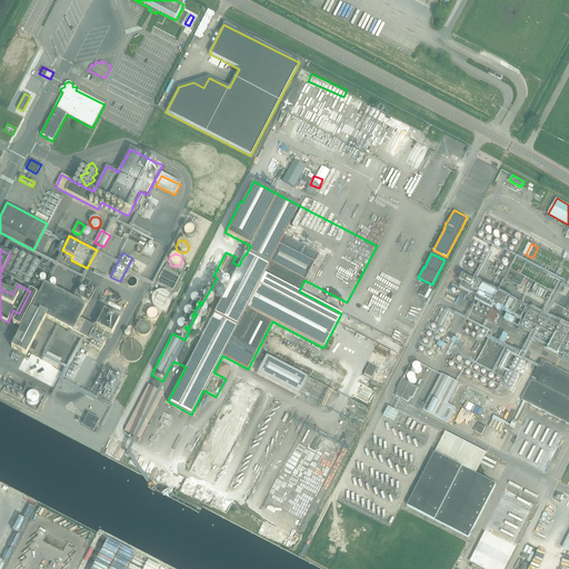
[(166,265),(157,285),(173,292),(182,272),(166,265)]
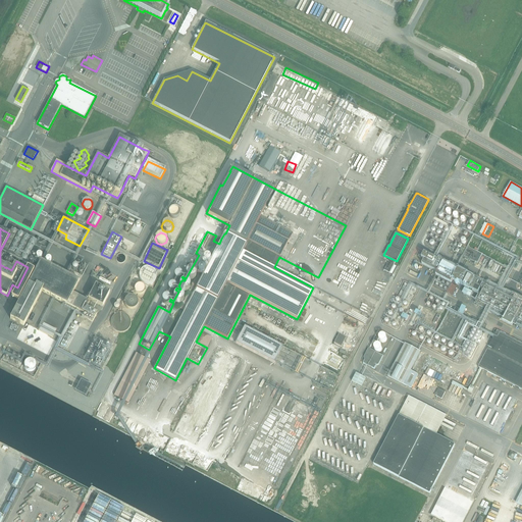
[(128,250),(128,249),(128,248),(128,247),(127,246),(126,245),(124,245),(123,245),(121,246),(121,247),(120,249),(121,250),(122,252),(123,253),(125,253),(127,252),(128,251),(128,250)]
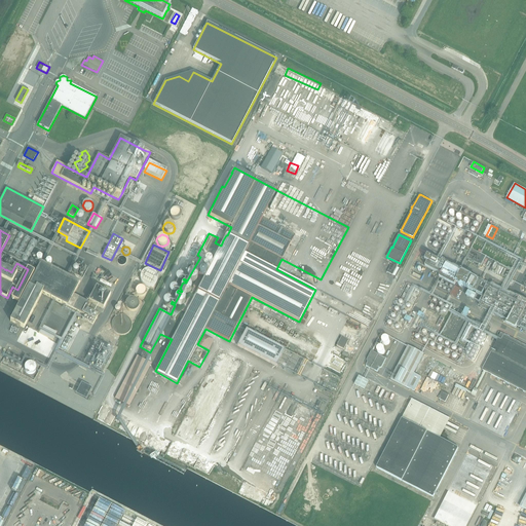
[(467,258),(481,265),(485,258),(482,256),(483,255),(472,250),(467,258)]
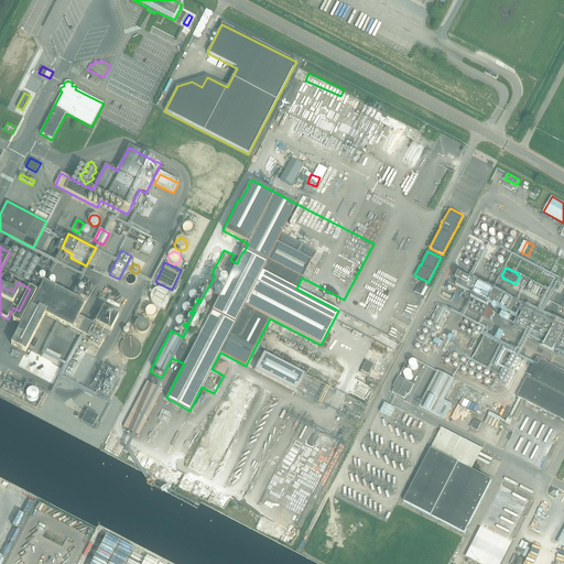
[(136,281),(136,279),(136,278),(136,277),(134,275),(132,274),(131,274),(129,274),(128,274),(127,275),(126,277),(126,278),(126,279),(126,280),(126,281),(127,282),(128,283),(129,284),(130,284),(132,284),(133,283),(134,283),(134,282),(136,281)]
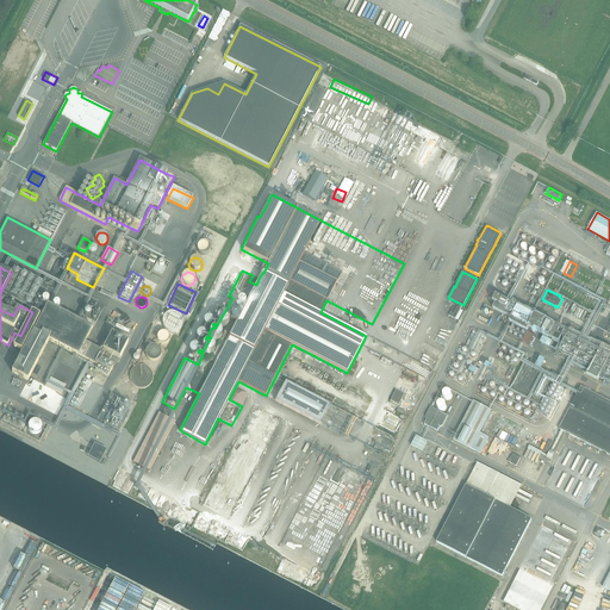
[(535,331),(558,343),(564,331),(535,316),(536,313),(527,309),(526,311),(518,307),(517,307),(516,306),(497,297),(493,303),(497,304),(493,309),(511,318),(510,322),(528,331),(529,328),(534,330),(533,331),(534,332),(535,331)]
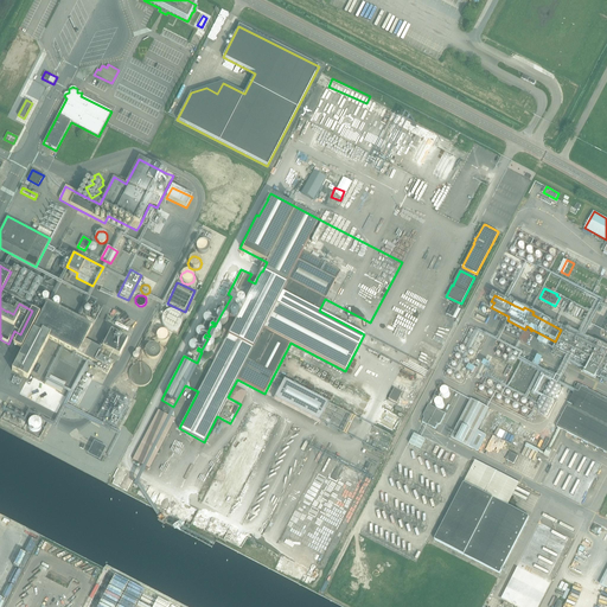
[(103,351),(84,340),(95,321),(83,315),(81,321),(48,304),(12,371),(27,378),(48,339),(96,364),(94,369),(107,376),(113,365),(100,358),(103,351)]
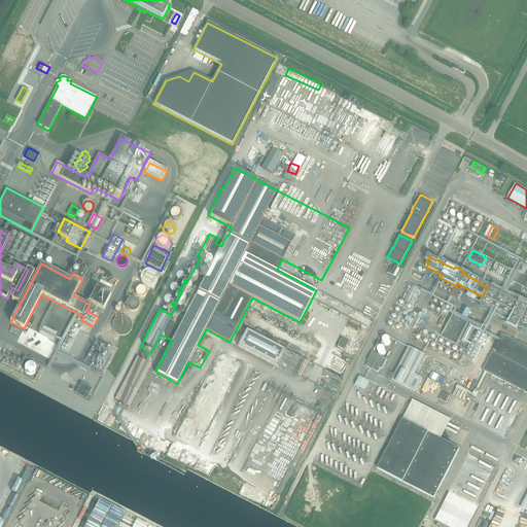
[(146,282),(141,289),(147,293),(152,287),(146,282)]
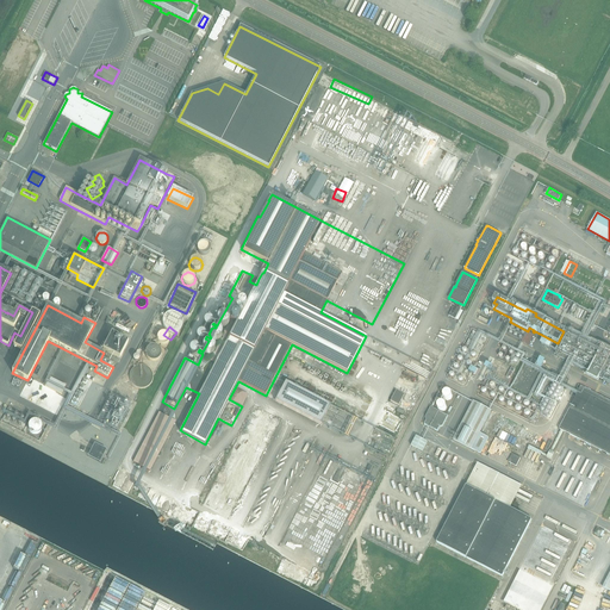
[(609,349),(603,346),(599,350),(568,334),(556,355),(589,372),(587,375),(598,381),(599,378),(609,383),(609,349)]
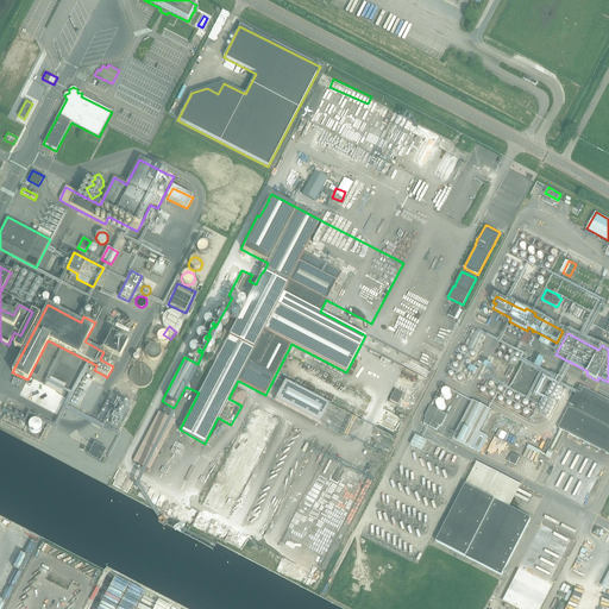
[(548,347),(552,341),(544,337),(542,337),(539,343),(548,347)]
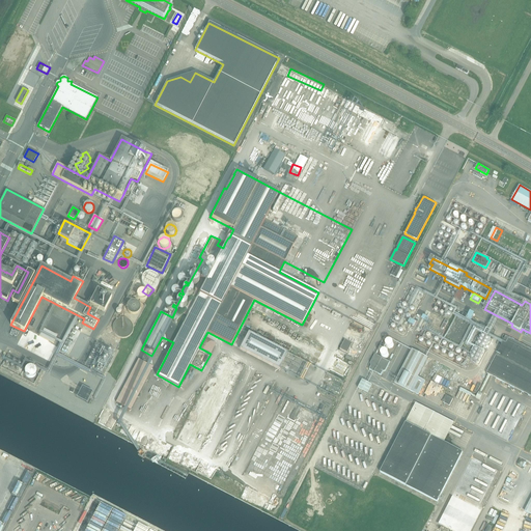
[(142,310),(142,308),(142,306),(141,305),(141,304),(140,303),(139,303),(136,302),(135,302),(134,302),(132,304),(131,305),(130,306),(130,307),(130,308),(130,309),(130,310),(131,312),(132,313),(133,314),(135,314),(137,314),(138,314),(139,314),(140,313),(142,311),(142,310)]
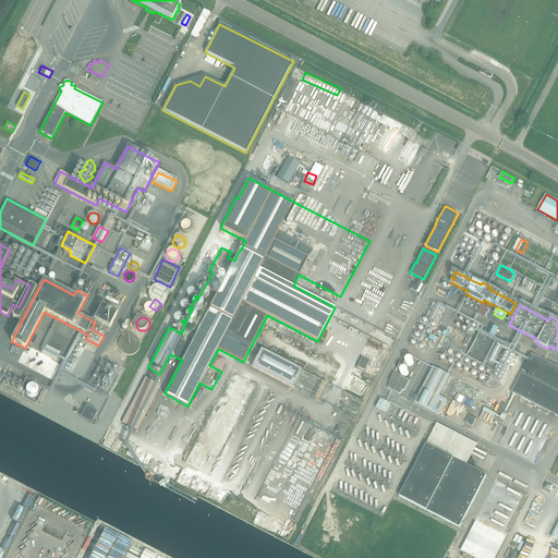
[(142,348),(142,346),(142,344),(141,342),(141,340),(138,338),(137,337),(135,337),(134,336),(132,336),(130,336),(128,337),(126,337),(124,339),(123,340),(122,342),(122,344),(121,346),(122,348),(122,350),(123,351),(124,353),(125,354),(126,355),(129,355),(131,356),(133,356),(135,355),(137,354),(138,353),(141,352),(142,350),(142,348)]
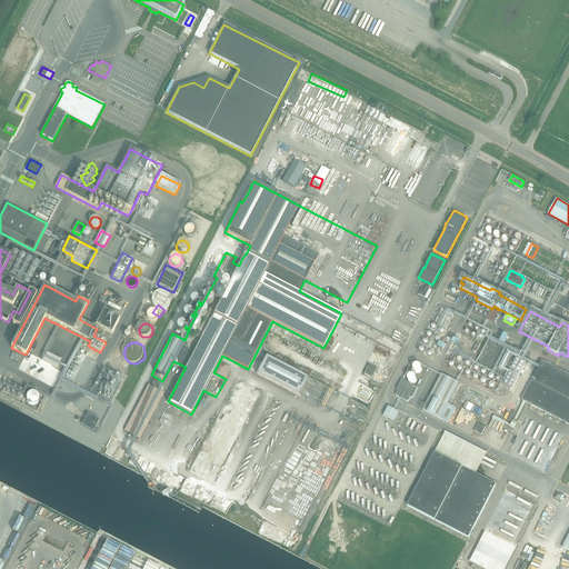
[(47,349),(60,356),(63,350),(50,343),(47,349)]
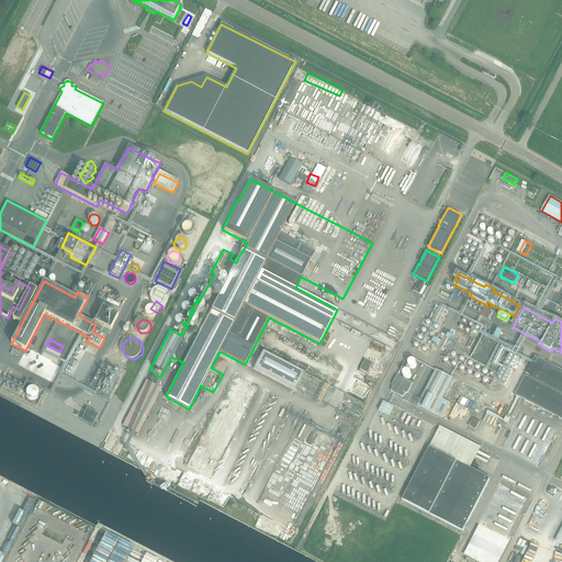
[(60,356),(46,348),(42,356),(56,363),(60,356)]
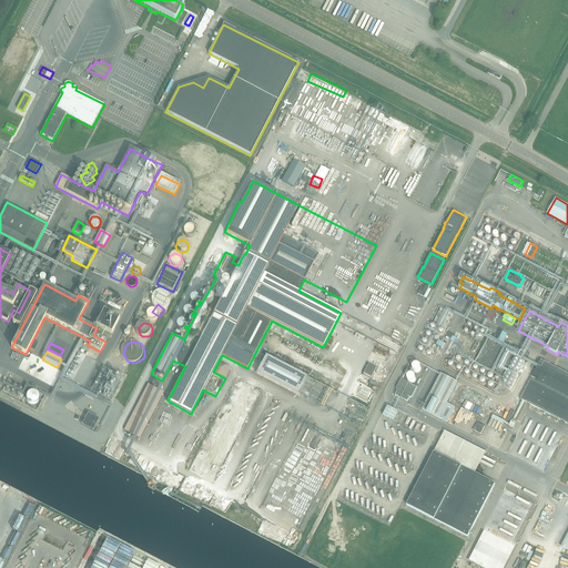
[(256,374),(298,395),(307,377),(266,355),(256,374)]
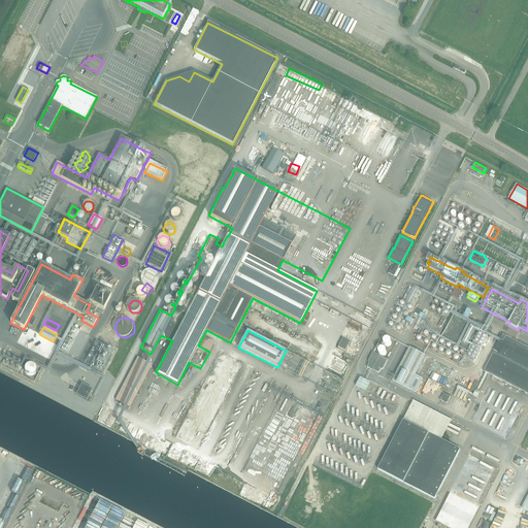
[(527,348),(520,343),(503,335),(484,371),(527,394),(527,348)]
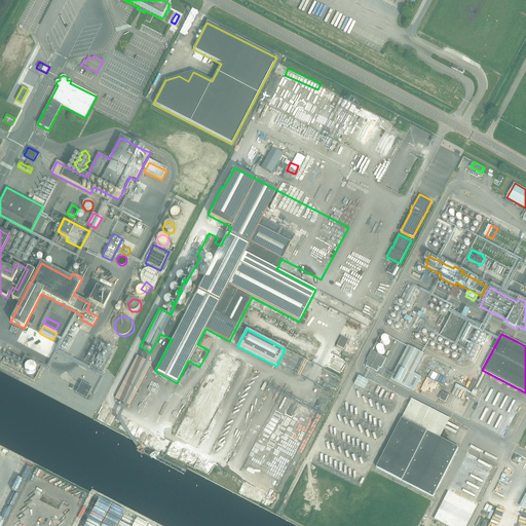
[(61,347),(67,350),(73,340),(66,336),(61,347)]
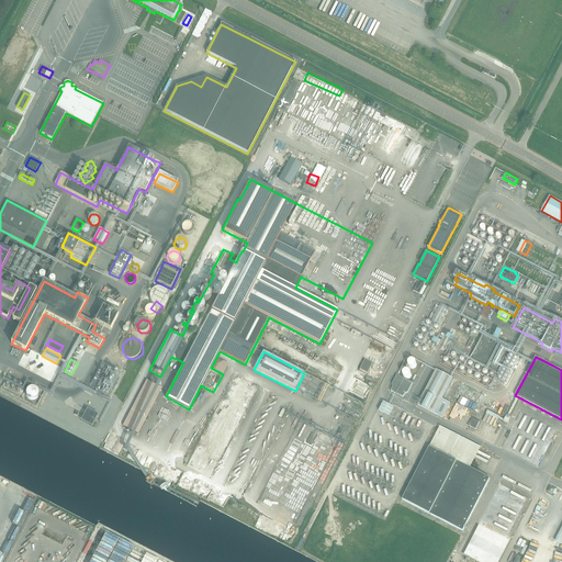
[(359,369),(367,373),(372,363),(364,359),(359,369)]
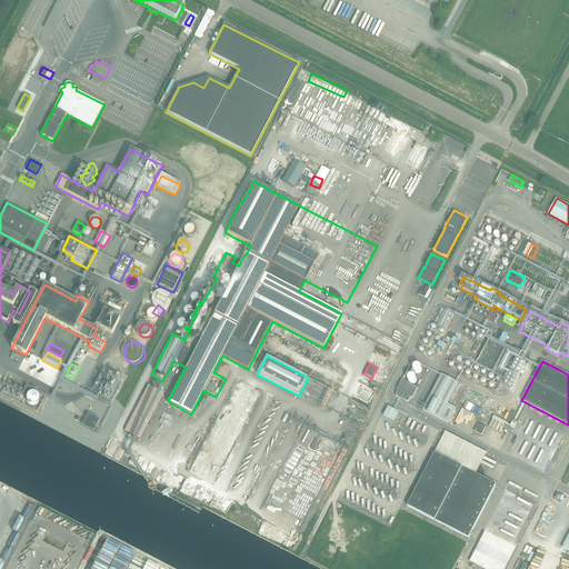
[(421,371),(422,369),(421,367),(420,366),(419,365),(418,365),(416,365),(413,366),(412,367),(412,369),(412,371),(413,372),(415,372),(416,373),(417,373),(419,373),(420,372),(421,371)]
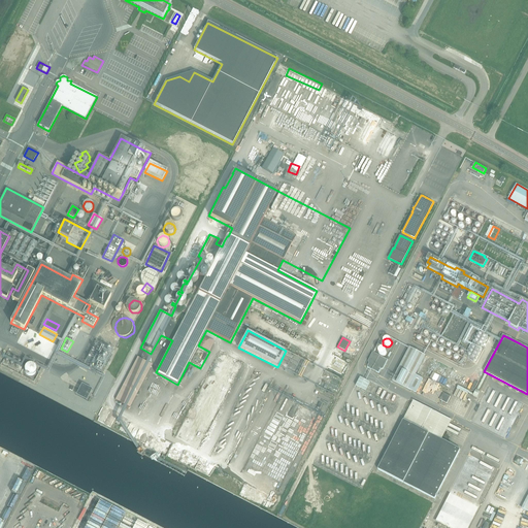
[(387,353),(387,352),(387,350),(386,349),(385,348),(383,348),(381,348),(380,349),(378,350),(378,352),(378,353),(380,355),(381,355),(381,356),(383,356),(384,356),(385,355),(386,355),(387,353)]
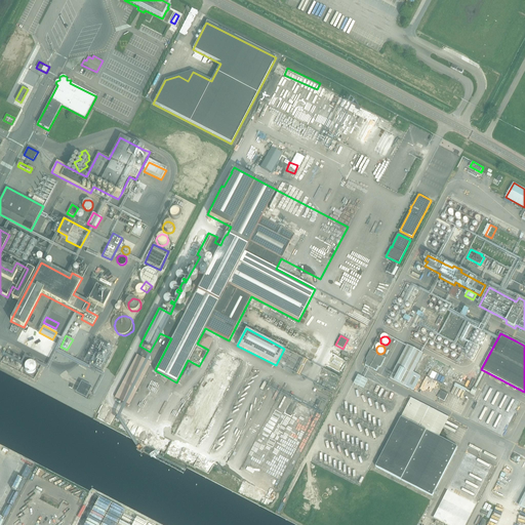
[(390,378),(413,390),(420,376),(412,372),(421,353),(407,346),(390,378)]
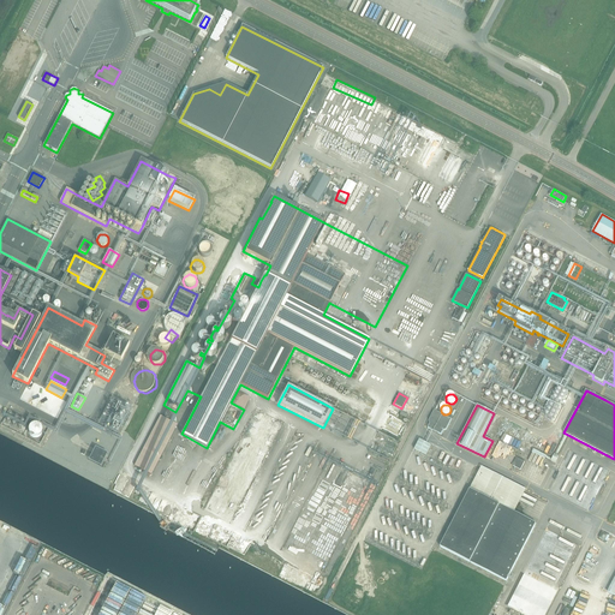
[(452,419),(451,418),(434,410),(429,421),(430,423),(428,428),(441,435),(443,430),(446,429),(452,419)]
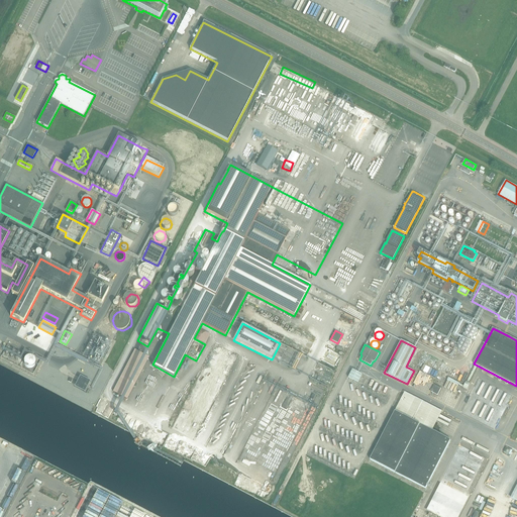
[(137,346),(118,390),(124,393),(121,399),(125,401),(128,394),(132,396),(144,371),(143,370),(150,352),(137,346)]
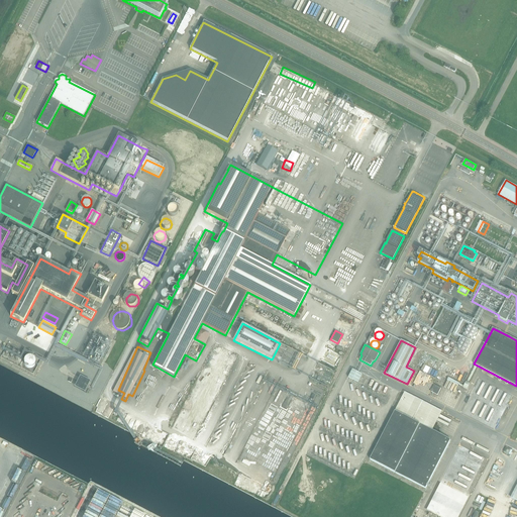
[(438,359),(435,367),(428,364),(430,357),(425,355),(420,367),(441,375),(444,368),(441,366),(442,362),(438,359)]
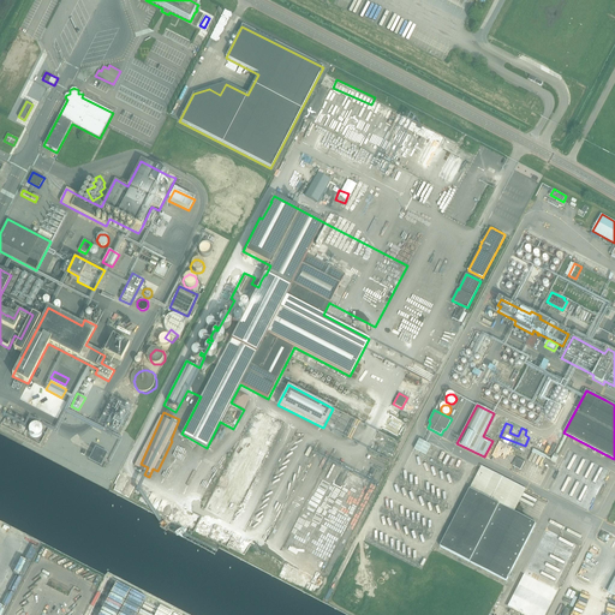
[(431,446),(421,440),(415,449),(425,455),(431,446)]
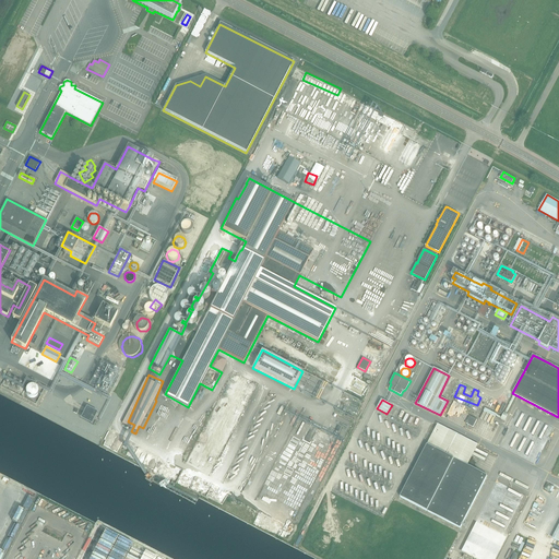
[(509,409),(507,415),(496,409),(497,408),(485,402),(483,405),(510,418),(513,412),(509,409)]
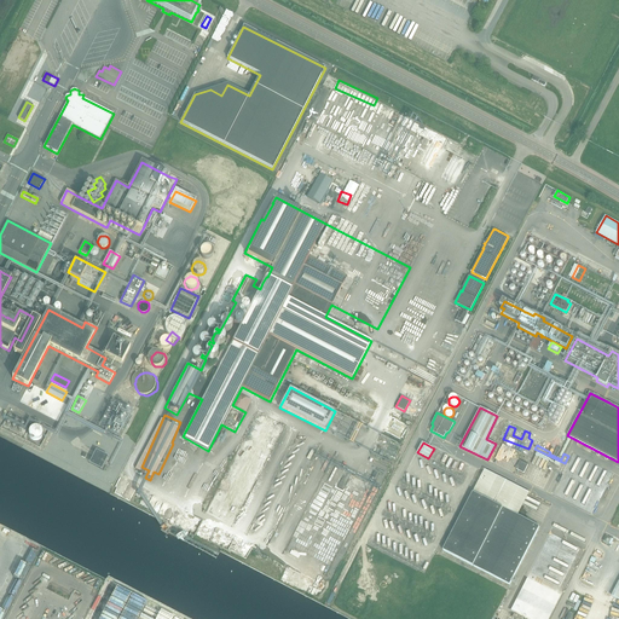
[(115,452),(103,446),(97,458),(108,466),(115,452)]
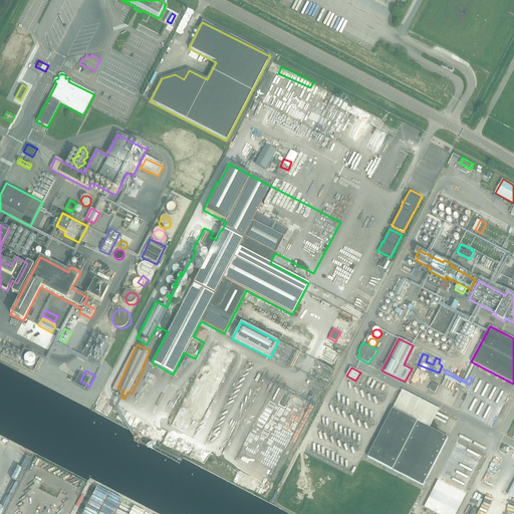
[(428,389),(435,393),(439,386),(432,382),(428,389)]
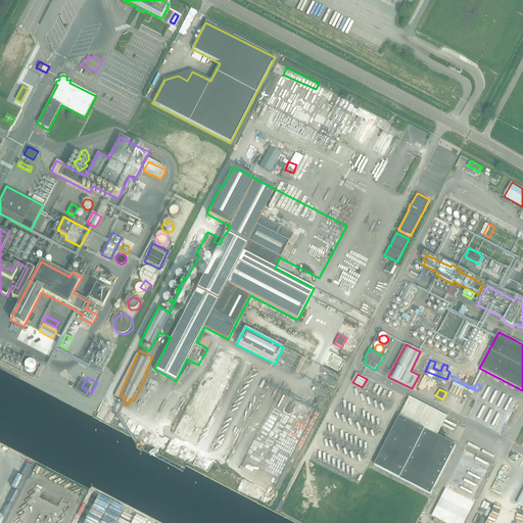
[(374,465),(430,494),(455,445),(435,435),(444,417),(409,398),(374,465)]
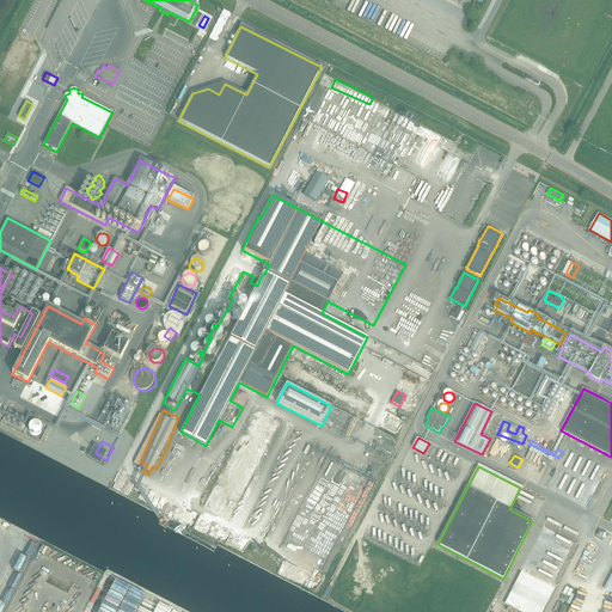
[(301,508),(301,499),(294,495),(291,495),(285,508),(283,510),(282,515),(283,515),(283,520),(282,522),(282,525),(279,525),(279,531),(281,531),(289,534),(301,508)]
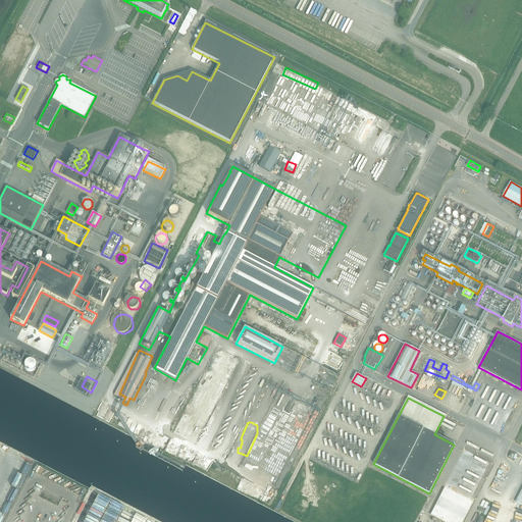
[(5,521),(11,511),(9,510),(2,521),(5,521)]
